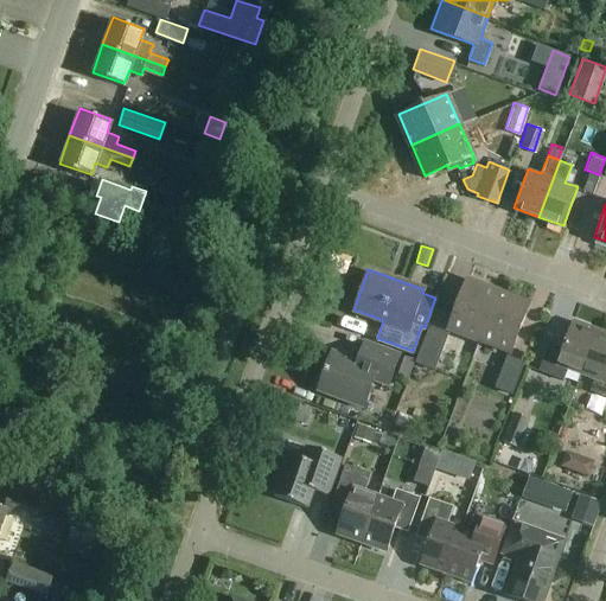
[(479,338),(498,289),(466,277),(448,326),(479,338)]
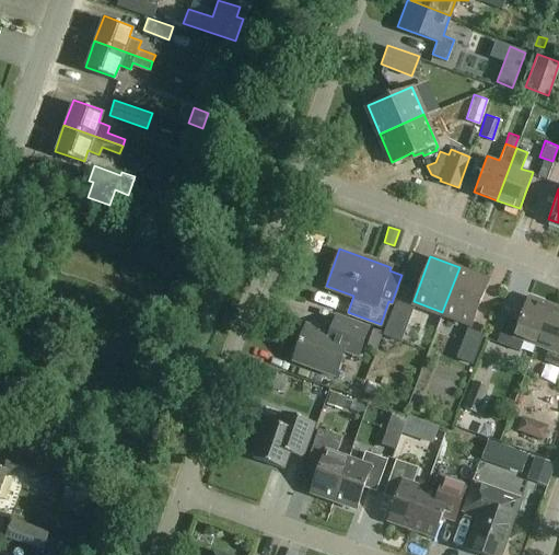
[(459,267),(442,312),(470,323),(488,278),(459,267)]
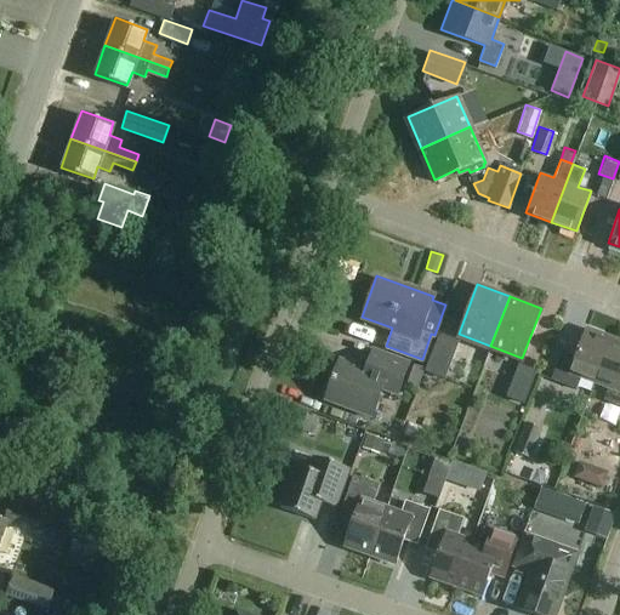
[(595,380),(612,335),(586,325),(575,354),(562,348),(551,377),(575,386),(580,375),(595,380)]
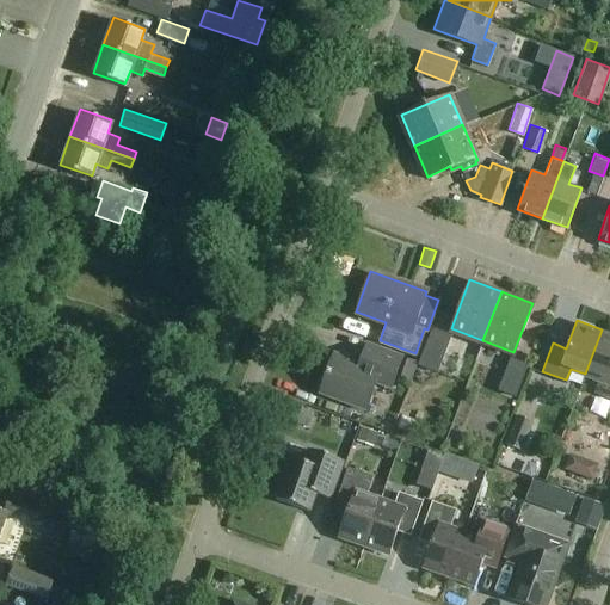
[(438,369),(451,333),(432,326),(419,362),(438,369)]
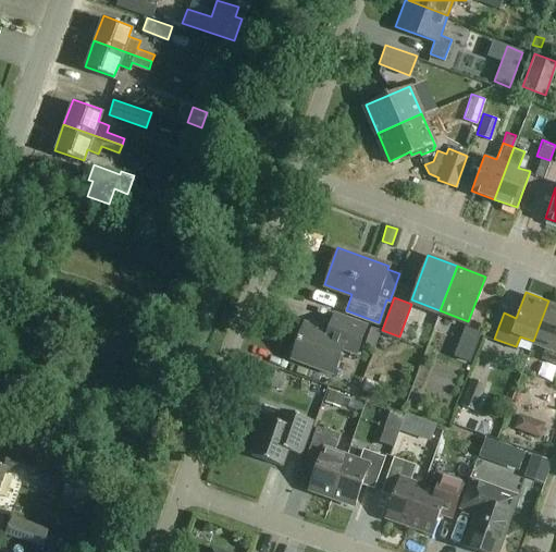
[(555,304),(548,301),(533,341),(545,346),(541,356),(555,362),(555,304)]
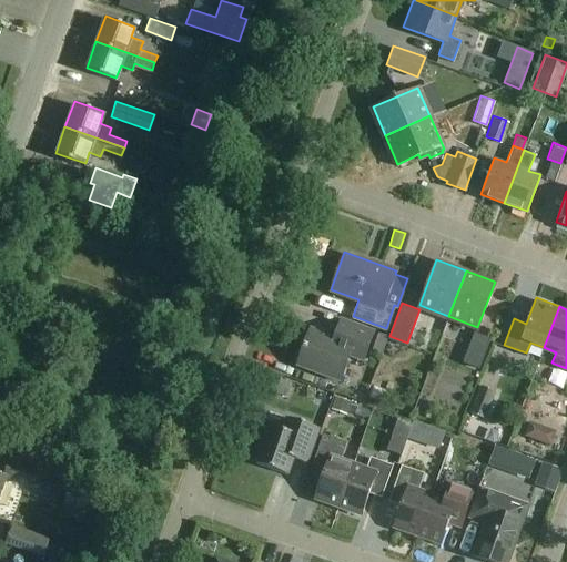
[(363,358),(373,329),(342,317),(335,336),(311,326),(297,363),(340,379),(350,353),(363,358)]
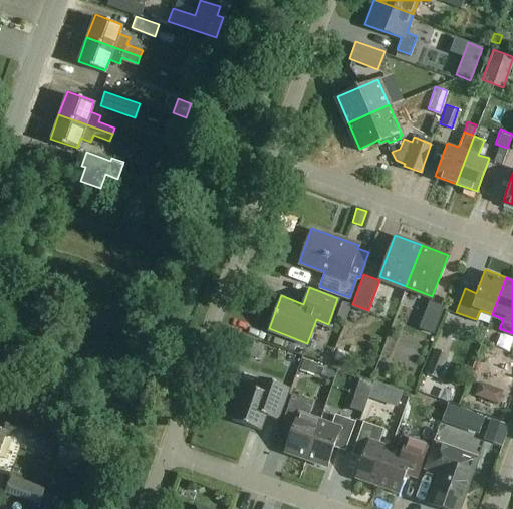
[(432,333),(443,303),(429,298),(418,328),(432,333)]
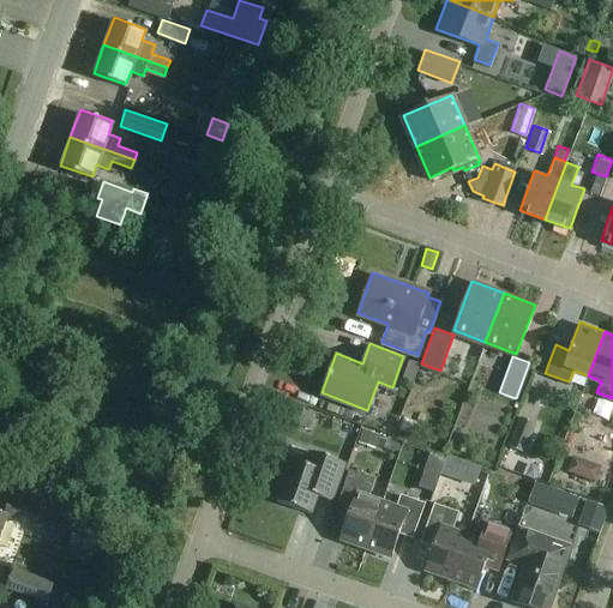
[(294,405),(295,402),(283,397),(282,401),(278,411),(290,415),(294,405)]
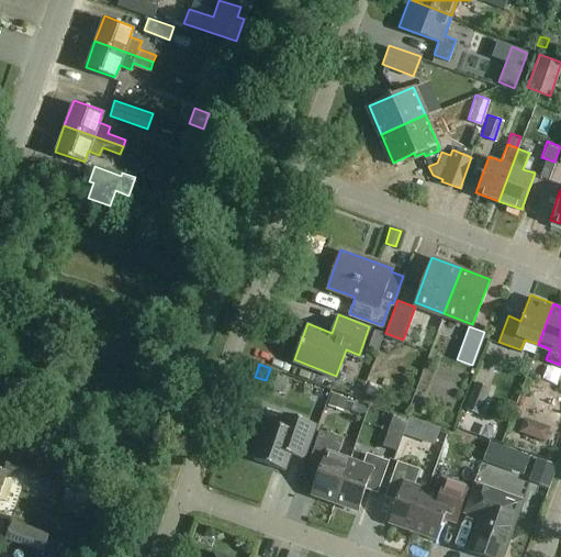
[(369,375),(363,390),(379,396),(384,380),(369,375)]
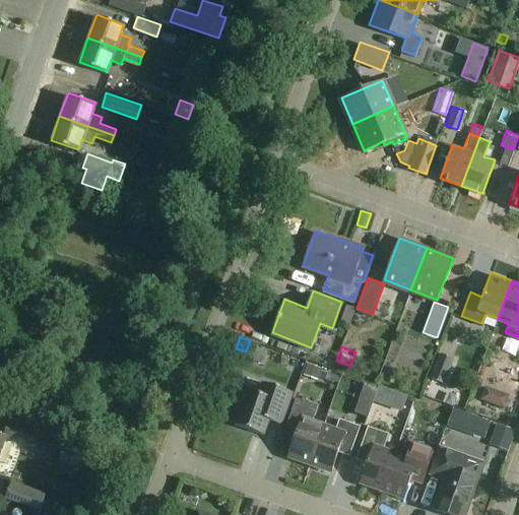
[(444,381),(453,357),(438,351),(430,376),(444,381)]
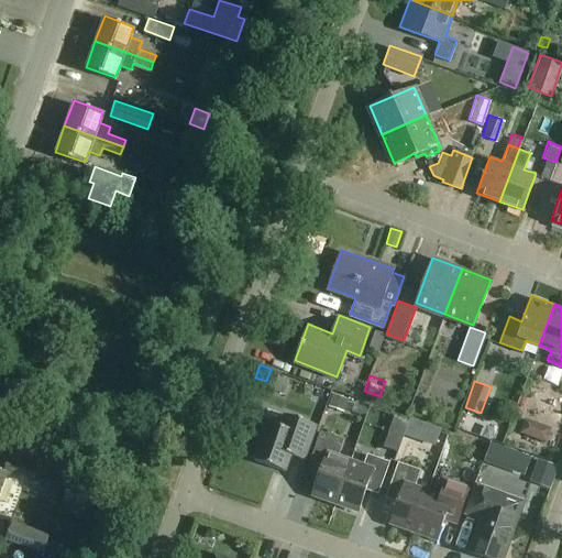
[(343,409),(348,396),(331,391),(327,404),(343,409)]
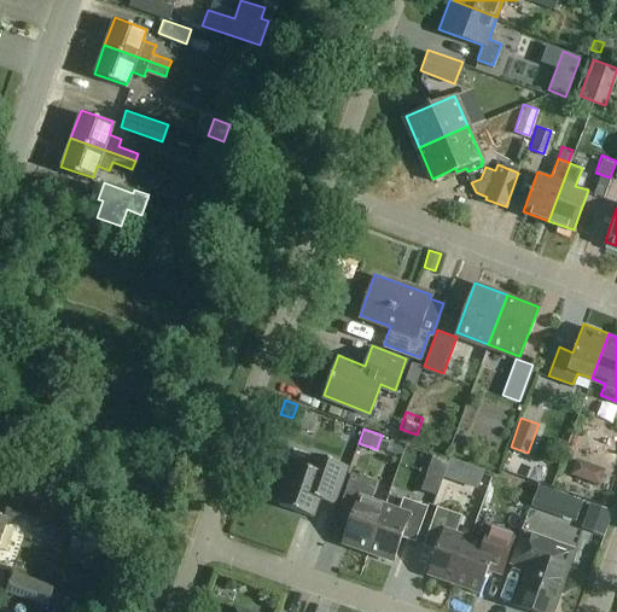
[(310,452),(306,466),(289,460),(283,478),(286,479),(279,502),(312,513),(316,497),(331,502),(344,464),(310,452)]
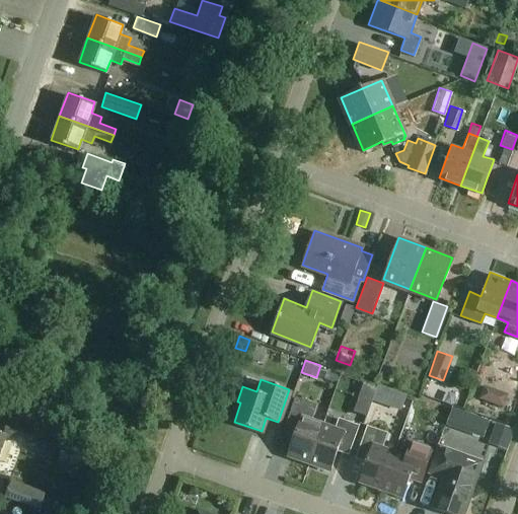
[(362,380),(353,409),(366,414),(370,398),(375,384),(362,380)]
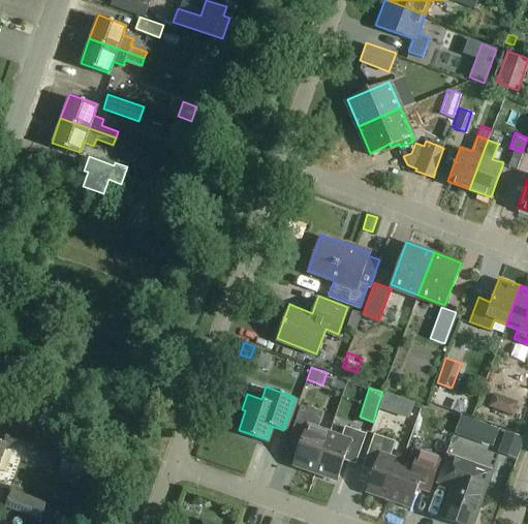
[(493,391),(489,404),(513,412),(518,399),(493,391)]
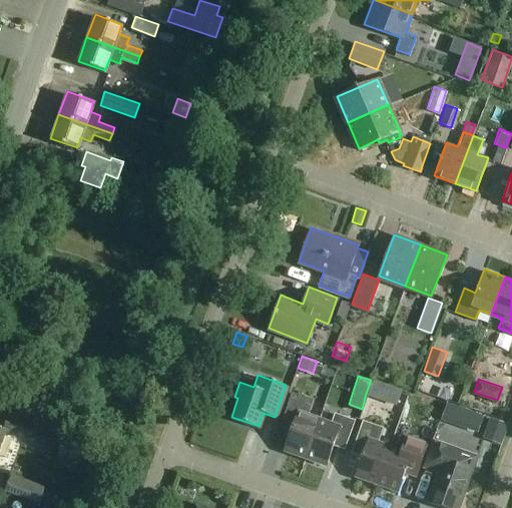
[(305,456),(319,418),(307,413),(313,398),(292,391),(280,425),(292,429),(285,449),(305,456)]
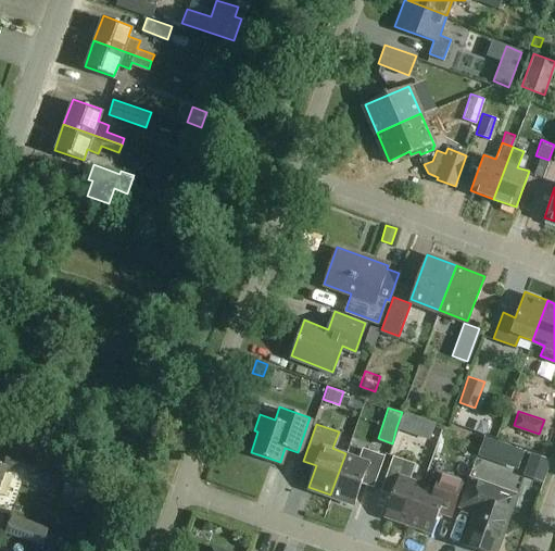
[(484,433),(479,447),(492,452),(497,438),(484,433)]
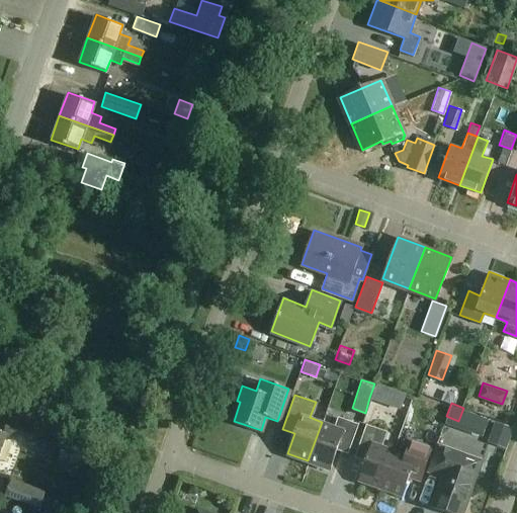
[(332,405),(331,414),(349,417),(351,408),(332,405)]
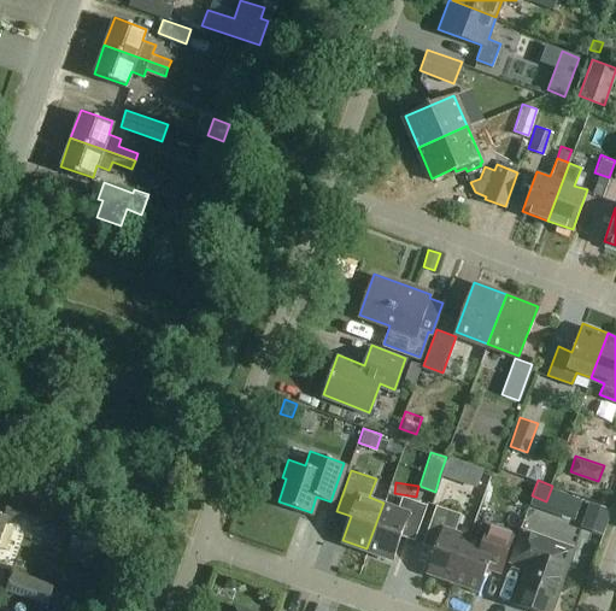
[(383,503),(367,548),(392,558),(400,533),(415,538),(427,504),(402,494),(397,507),(383,503)]
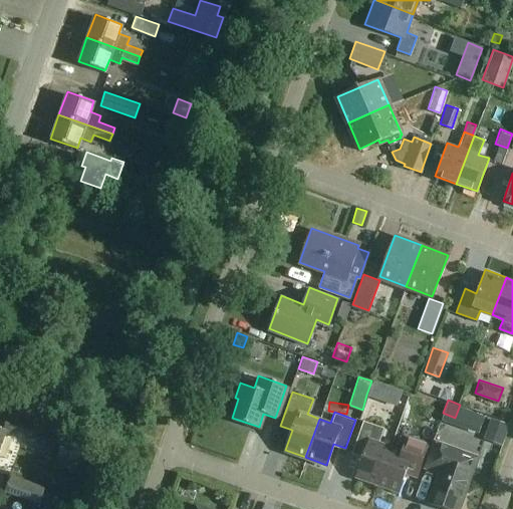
[(29,439),(34,426),(7,416),(2,427),(0,426),(0,448),(7,431),(29,439)]
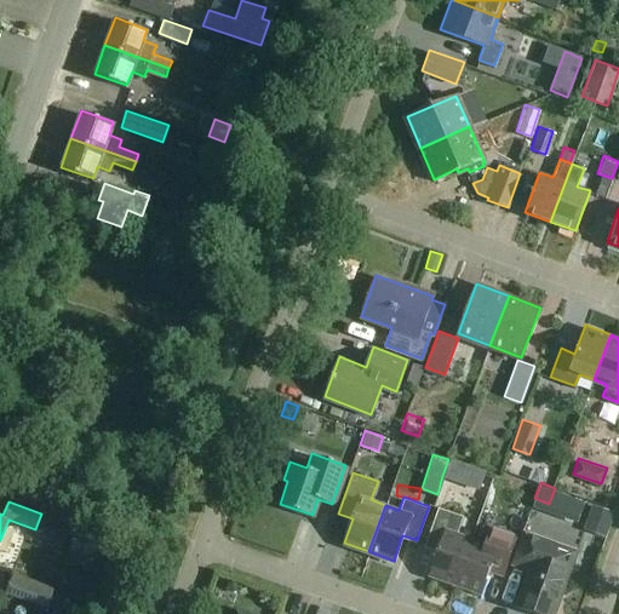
[(592,501),(585,521),(605,527),(612,508),(592,501)]
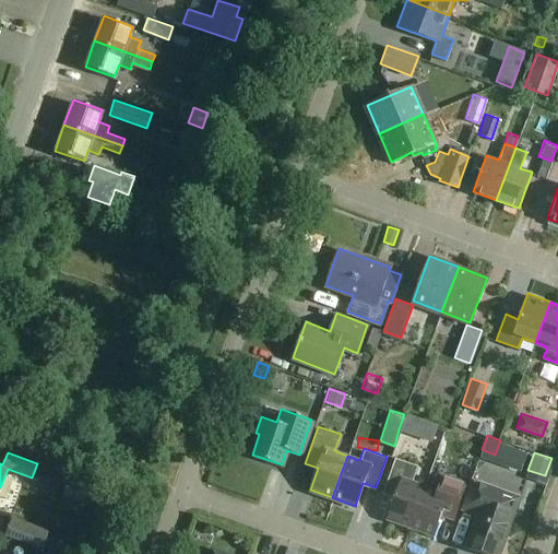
[(411,526),(425,485),(412,481),(417,464),(395,457),(382,492),(395,496),(388,517),(411,526)]
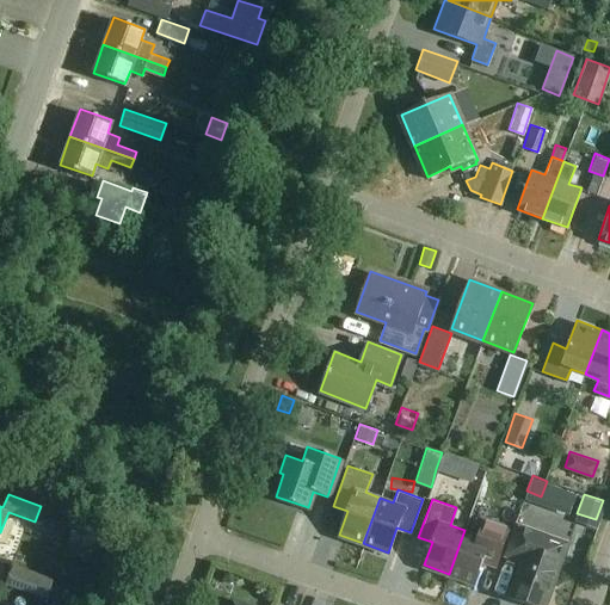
[(97,557),(108,529),(76,518),(66,547),(97,557)]
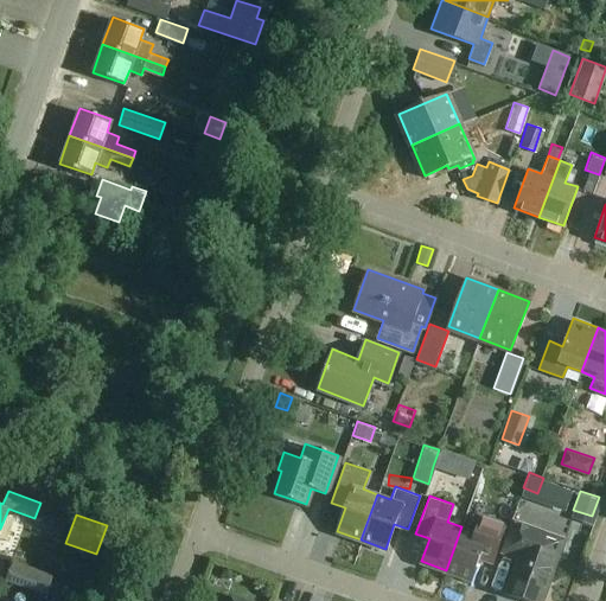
[(461,526),(446,570),(471,579),(479,556),(492,561),(505,523),(482,515),(474,532),(461,526)]
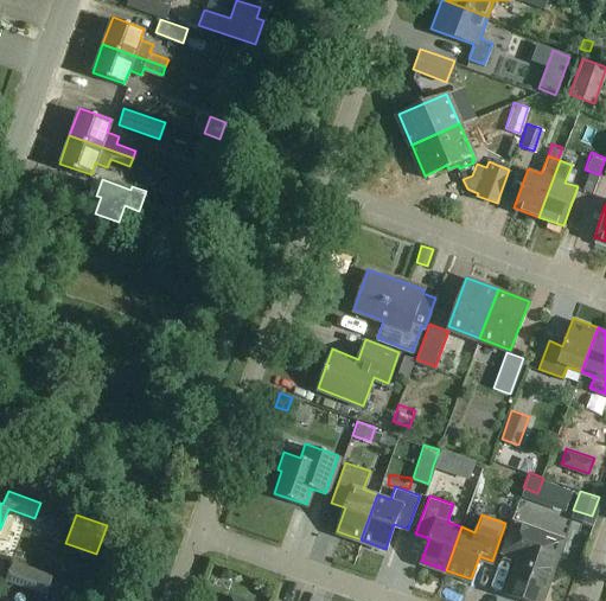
[(533,600),(541,600),(565,538),(514,519),(502,551),(517,556),(505,592),(533,600)]
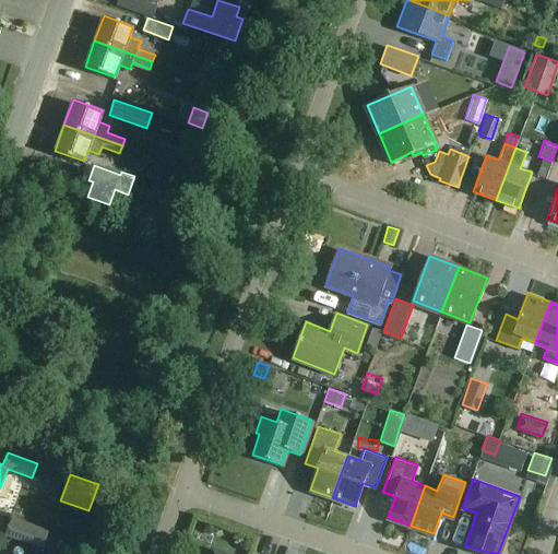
[(42,547),(48,529),(11,516),(4,533),(42,547)]
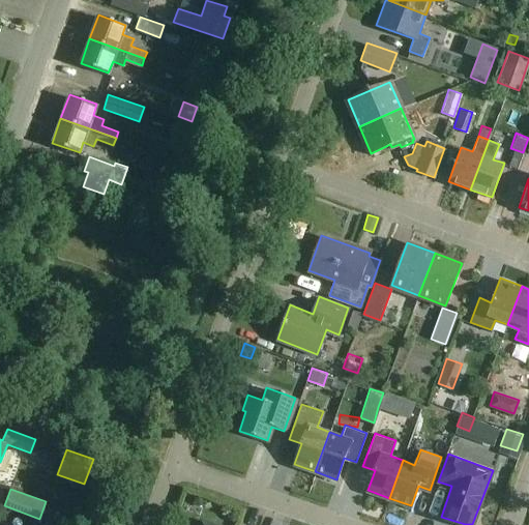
[(59,514),(54,524),(66,524),(69,517),(59,514)]
